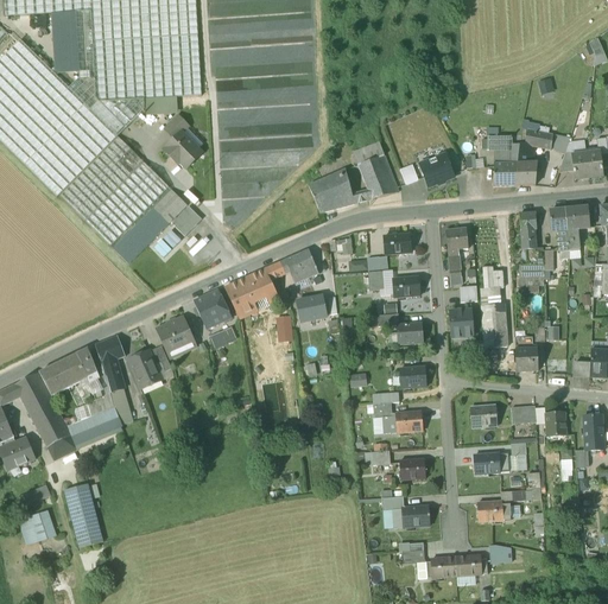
[(4,0),(5,14),(75,11),(75,10),(90,10),(89,0),(4,0)]
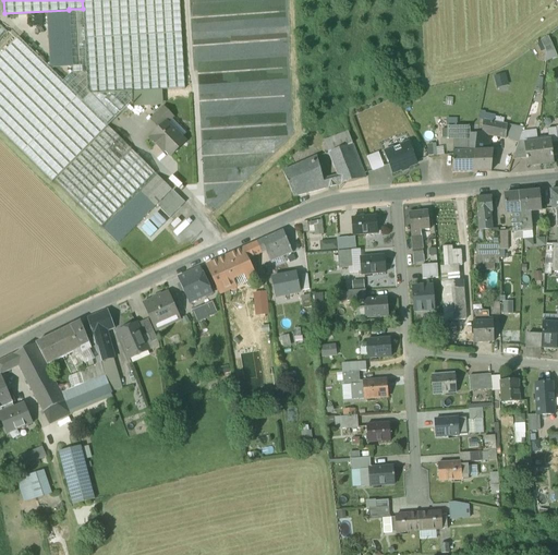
[(82,0),(83,9),(87,72),(88,93),(132,89),(162,88),(184,87),(179,0),(82,0)]
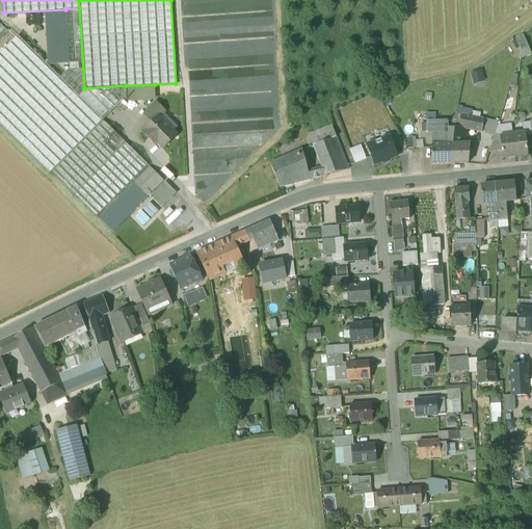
[(65,9),(69,67),(70,69),(83,69),(79,8),(65,8),(65,9)]
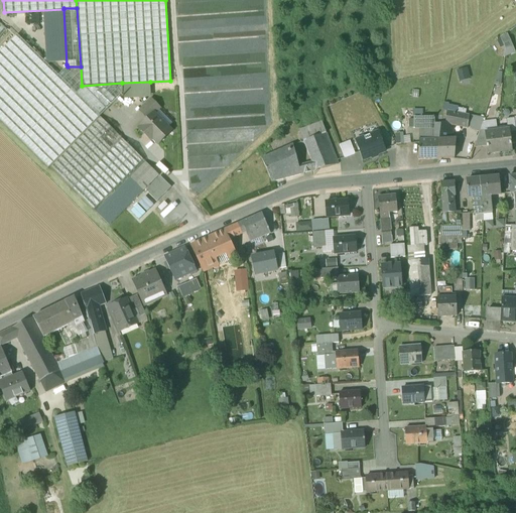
[(158,173),(100,115),(58,74),(17,32),(0,49),(0,118),(48,166),(50,164),(94,208),(109,223),(158,173)]
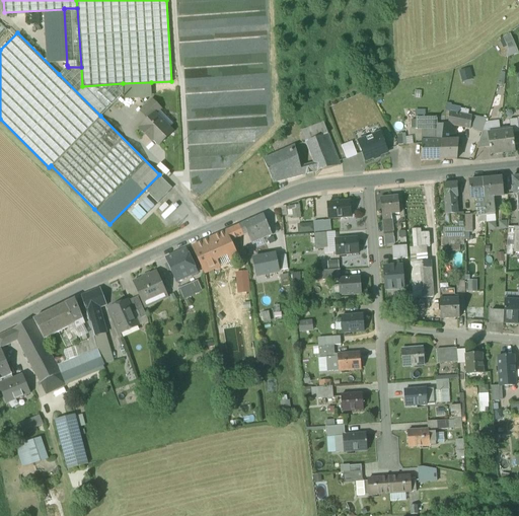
[(506,41),(508,53),(516,51),(514,39),(506,41)]
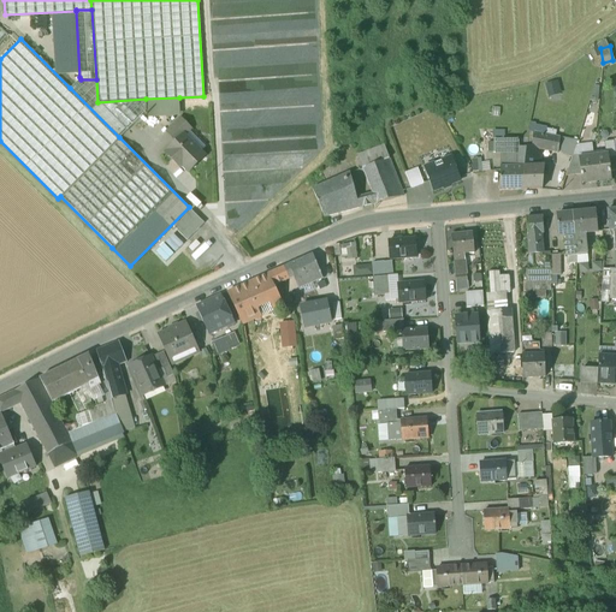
[(98,102),(96,79),(81,79),(80,77),(70,88),(119,137),(146,110),(146,99),(98,102)]
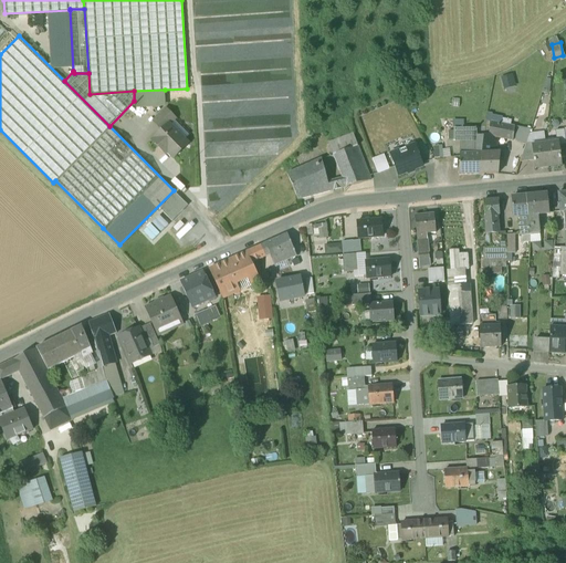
[(500,74),(502,86),(514,84),(512,72),(500,74)]
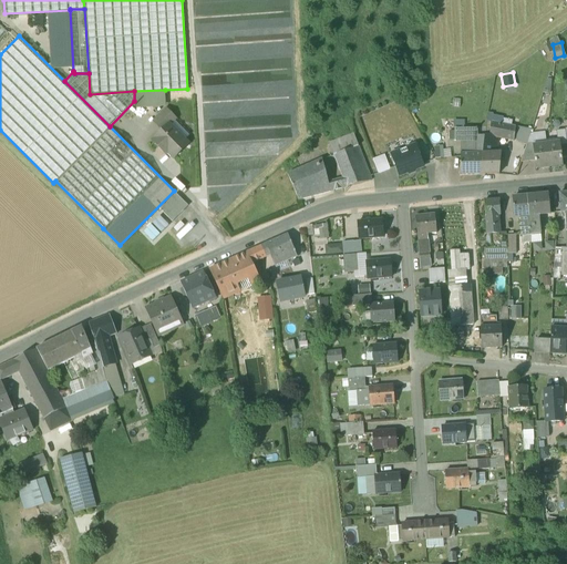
[(165,90),(134,91),(134,101),(135,108),(165,105),(165,90)]
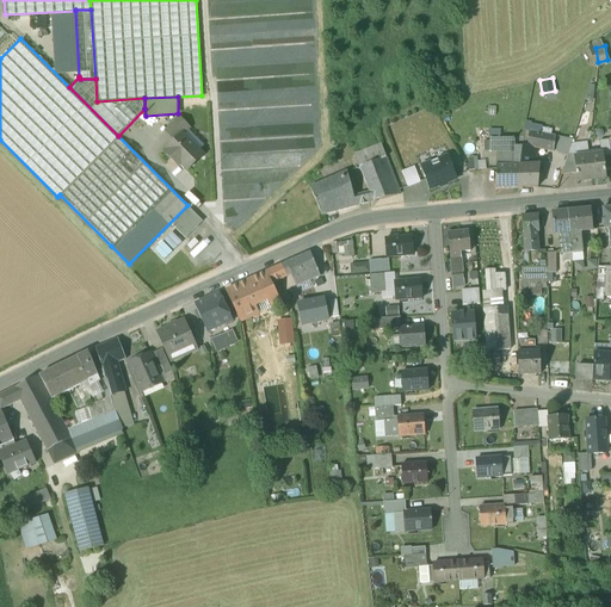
[(167,128),(177,137),(181,131),(183,132),(190,125),(179,116),(167,128)]
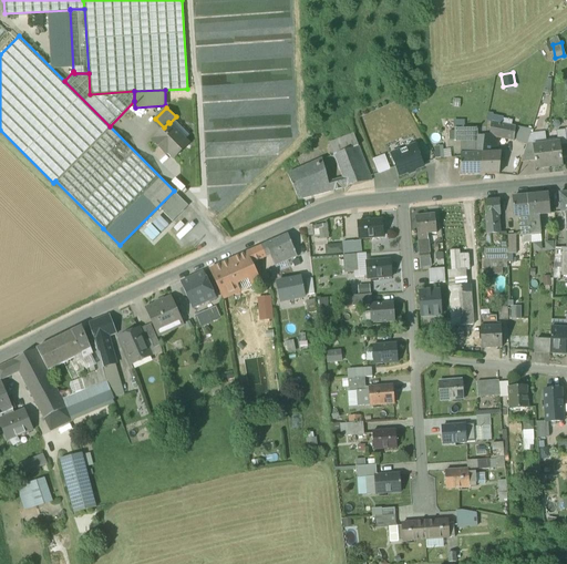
[(498,135),(514,139),(515,124),(502,122),(502,121),(494,120),(491,120),(490,133),(498,135)]
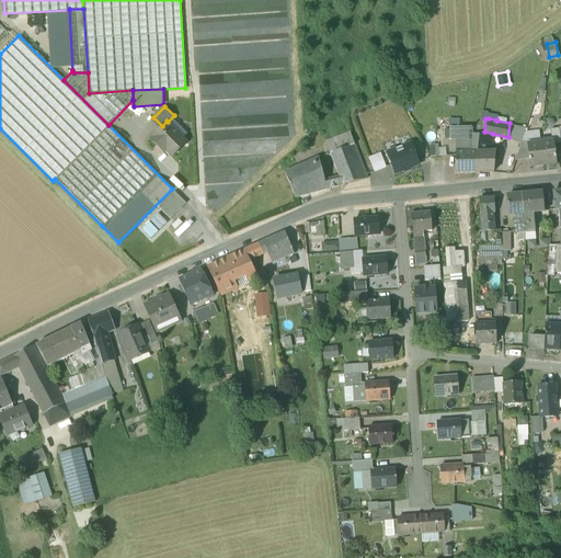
[(165,148),(172,155),(186,141),(168,122),(167,121),(162,126),(153,135),(153,136),(151,138),(163,150),(165,148)]
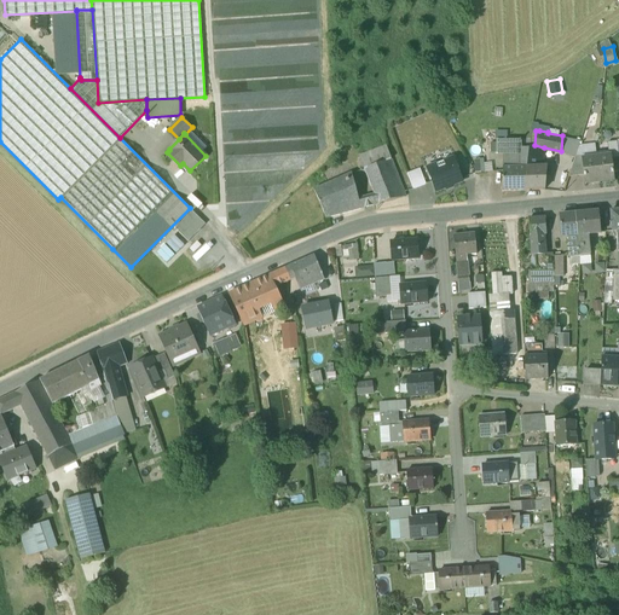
[(570,174),(583,173),(582,154),(576,154),(580,139),(565,135),(563,151),(574,156),(570,174)]
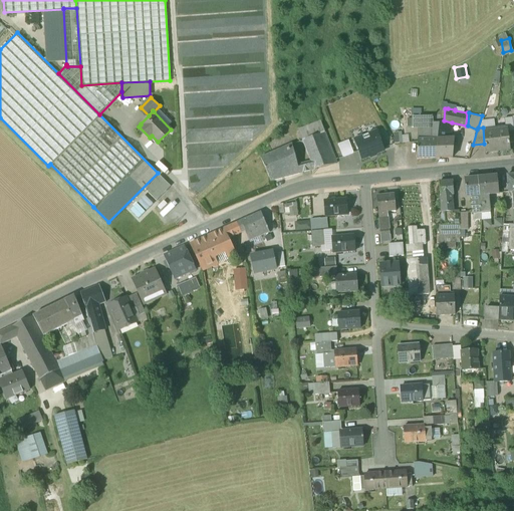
[(418,136),(418,137),(438,138),(440,120),(433,120),(433,113),(420,113),(412,113),(412,125),(418,125),(418,136)]
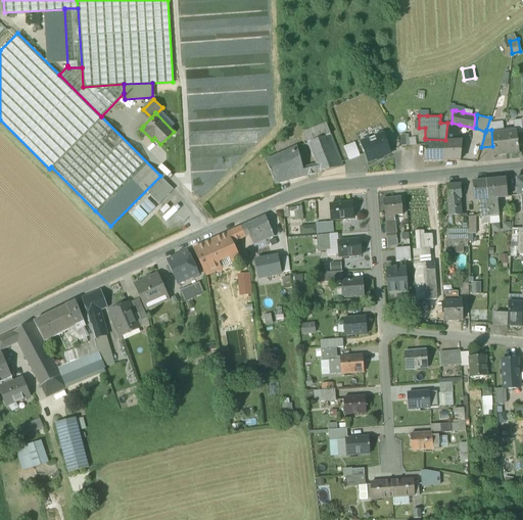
[(513,119),(514,127),(516,127),(522,126),(521,117),(513,119)]
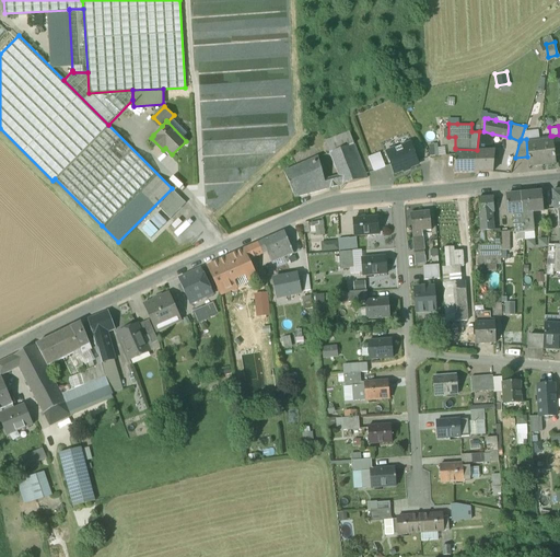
[(336,136),(340,147),(353,141),(349,130),(336,136)]
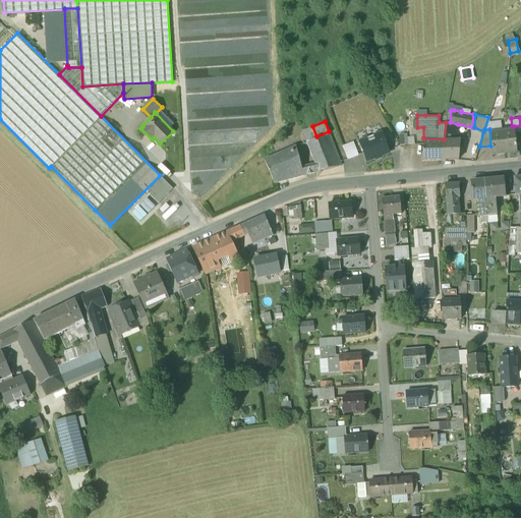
[(442,158),(458,158),(460,137),(457,137),(458,124),(450,122),(446,122),(444,139),(442,158)]
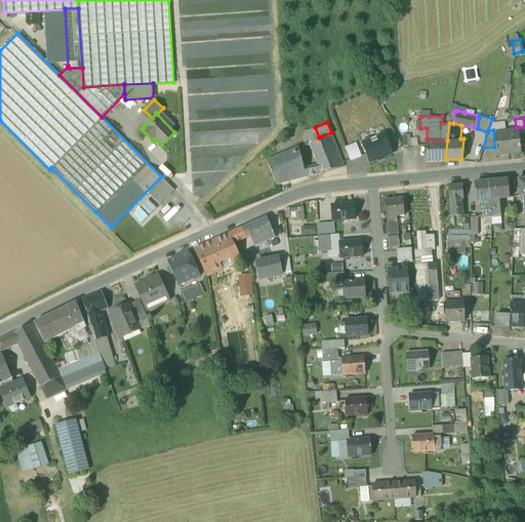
[(516,127),(506,128),(509,152),(521,150),(520,144),(518,127),(516,127)]
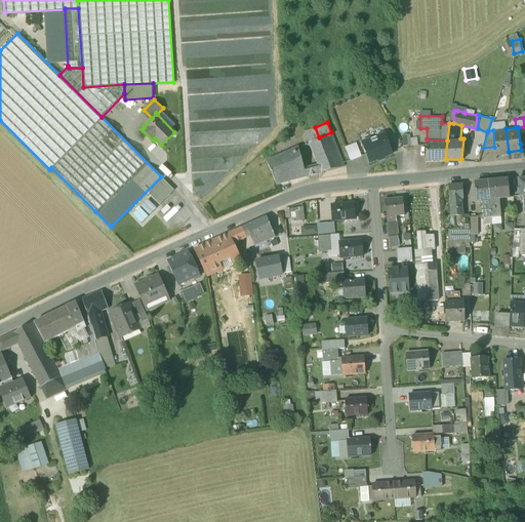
[(495,154),(509,152),(506,128),(493,130),(494,147),(495,154)]
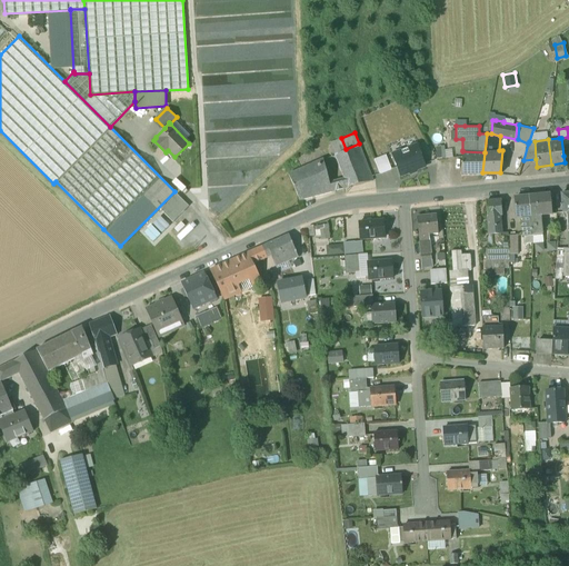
[(435,142),(436,155),(450,155),(449,141),(435,142)]
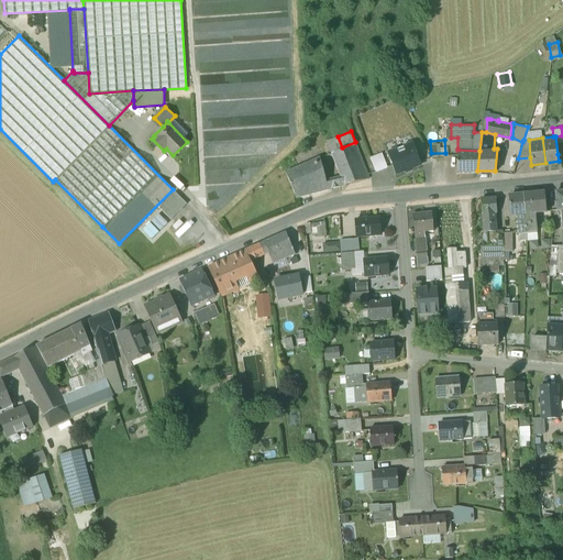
[(388,151),(396,172),(420,163),(412,141),(388,151)]
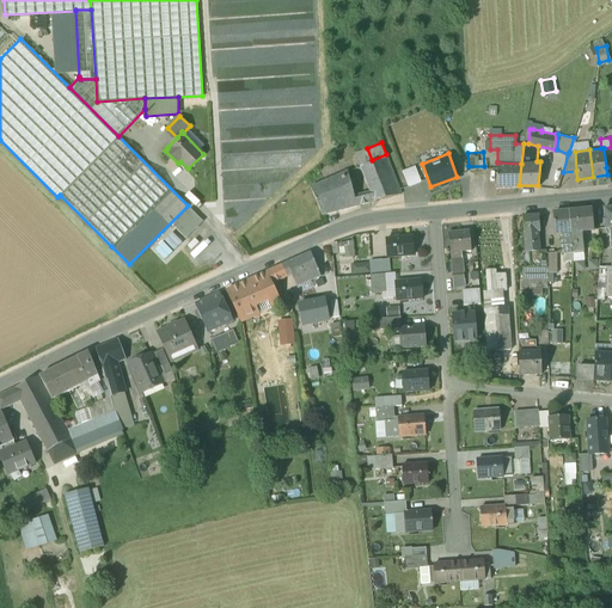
[(367,190),(371,200),(401,191),(386,154),(372,160),(363,163),(374,188),(367,190)]
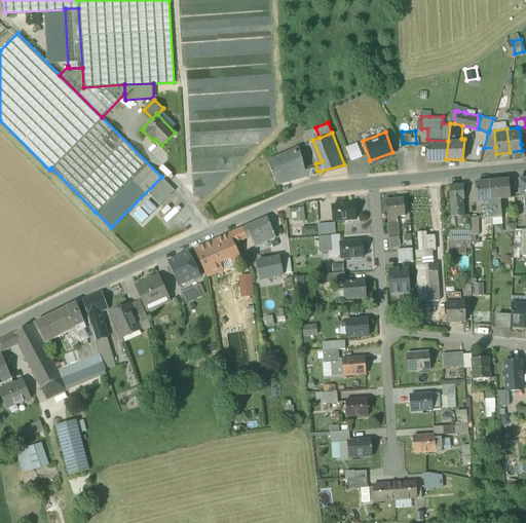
[(446,159),(448,141),(427,140),(426,159),(446,159)]
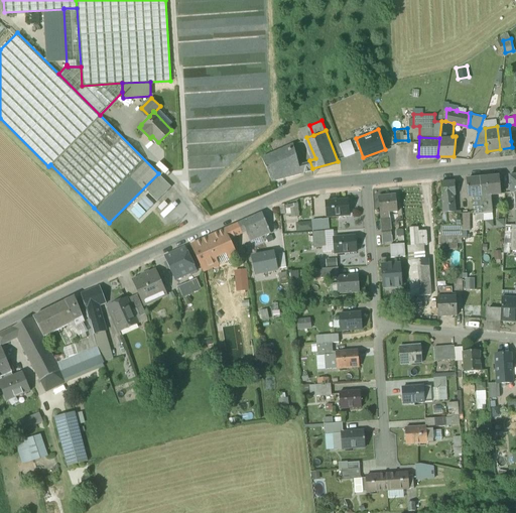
[(339,142),(344,155),(355,151),(350,138),(339,142)]
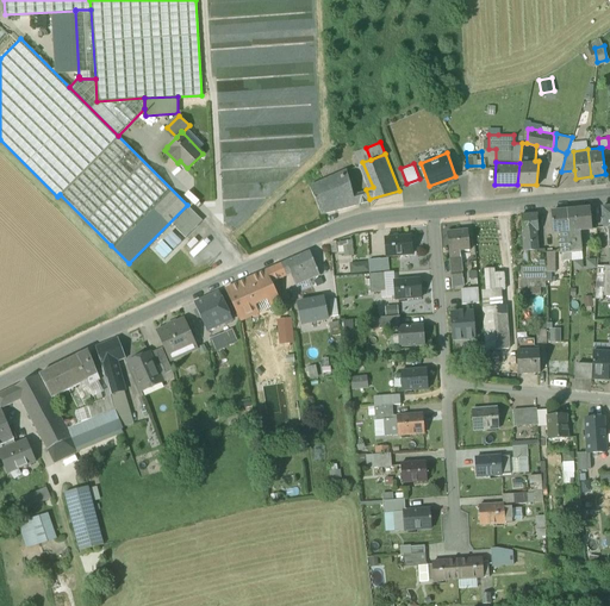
[(309,185),(322,212),(355,202),(353,193),(347,168),(327,176),(309,185)]
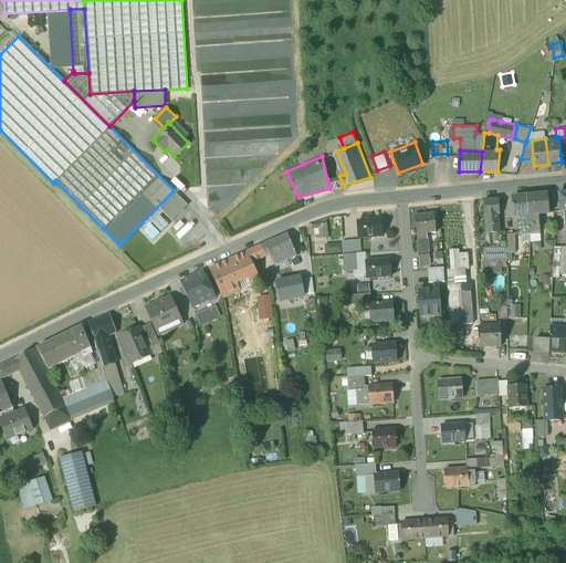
[(329,188),(343,185),(339,176),(327,179),(329,188)]
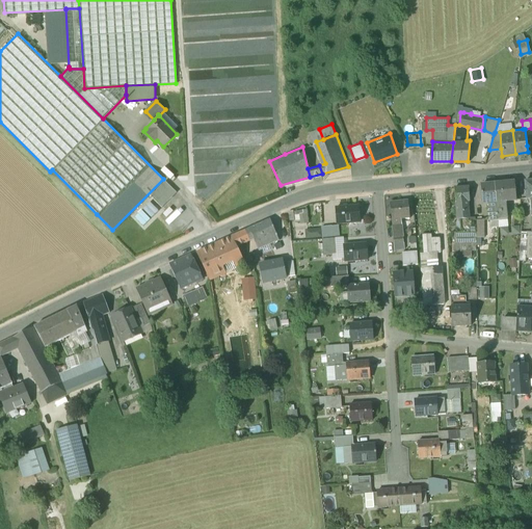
[(151,194),(162,206),(177,191),(165,180),(151,194)]
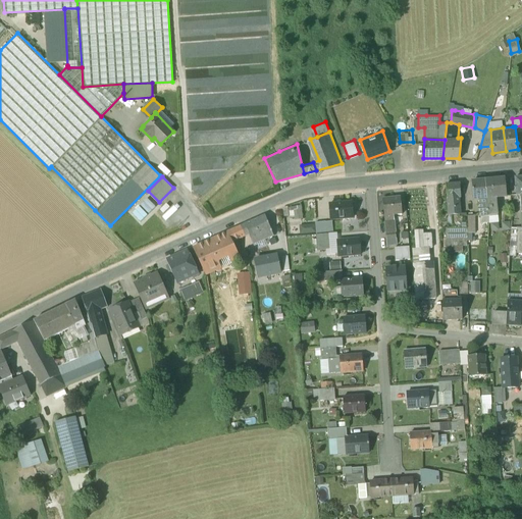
[(484,178),(486,196),(496,195),(506,194),(507,194),(505,176),(484,178)]
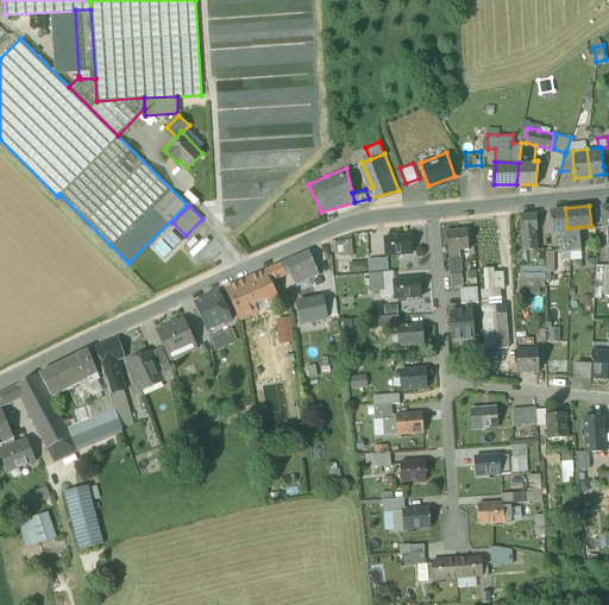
[(552,231),(558,229),(567,228),(565,208),(550,209),(552,231)]
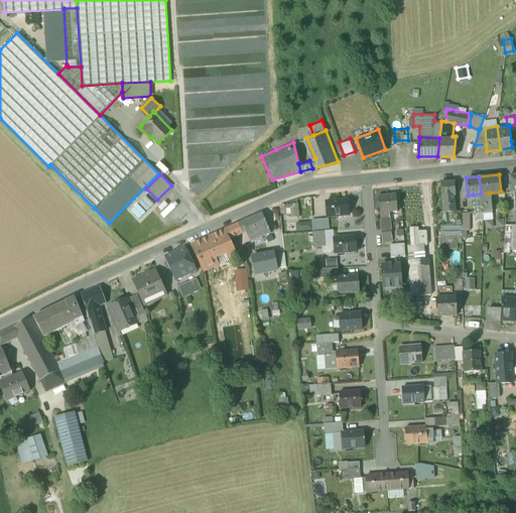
[(441,195),(443,211),(446,211),(454,210),(455,210),(454,194),(456,194),(455,178),(440,180),(441,195)]
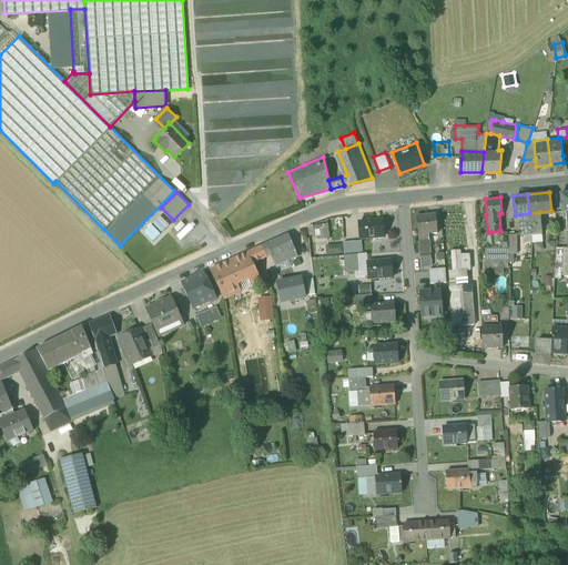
[(416,214),(418,240),(429,239),(428,234),(432,234),(432,231),(437,231),(436,212),(416,214)]
